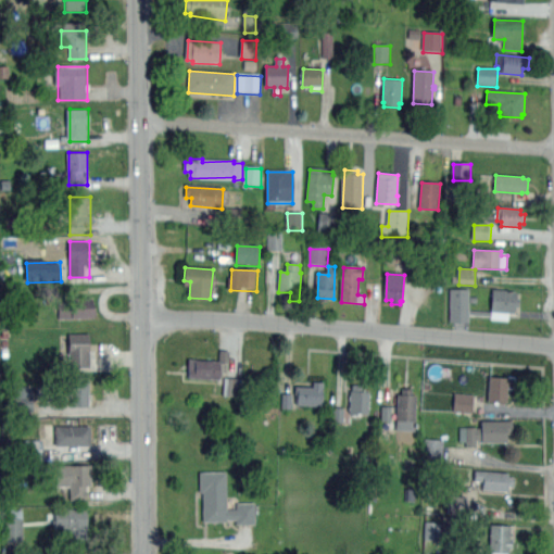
[(469,311),(492,312),(493,291),(516,293),(516,300),(519,300),(519,306),(515,306),(514,318),(511,318),(511,323),(491,320),(492,316),(469,315),(469,323),(451,323),(451,289),(469,289),(469,311)]
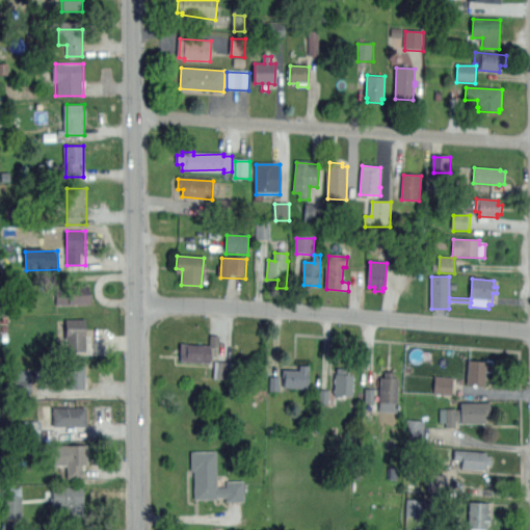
[(58,306),(90,306),(90,287),(58,287),(58,306)]
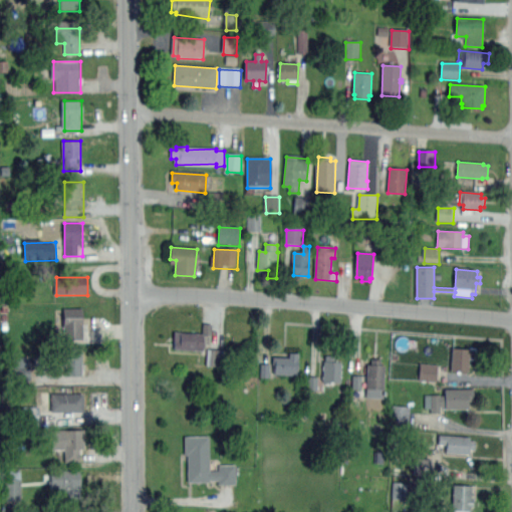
[(83,308),(64,308),(64,339),(83,339),(83,308)]
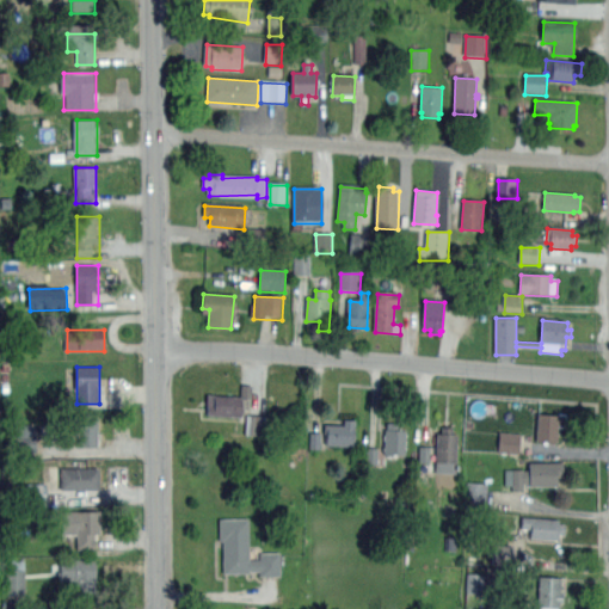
[(248,400),(248,411),(244,411),(244,418),(209,416),(210,398),(243,399),(243,400),(248,400)]
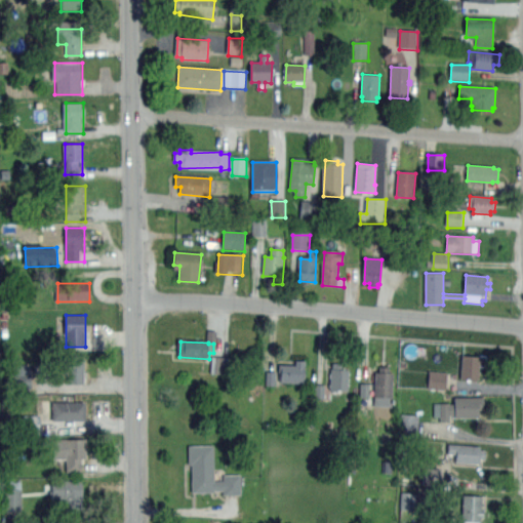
[(85,385),(85,356),(69,356),(69,385),(85,385)]
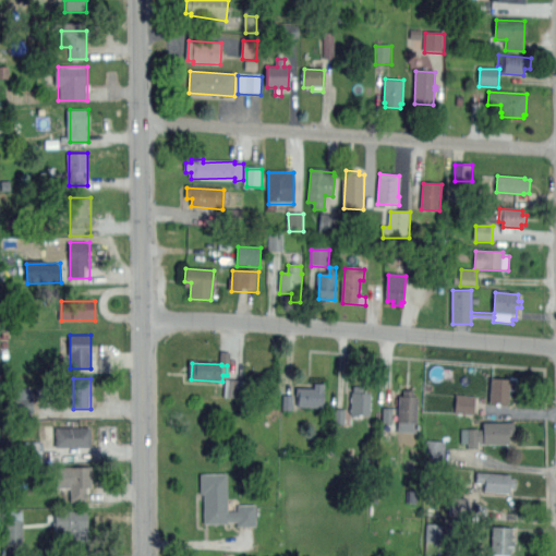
[(508,403),(491,402),(492,379),(515,381),(515,389),(508,389),(508,403)]
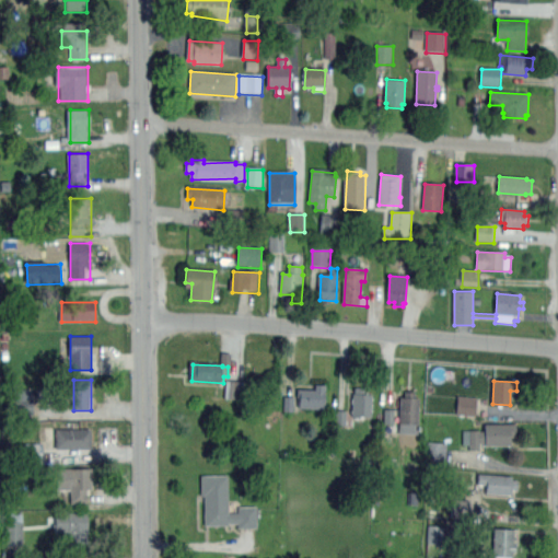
[(324,409),(300,408),(300,398),(298,398),(298,391),(315,392),(315,386),(326,386),(324,409)]
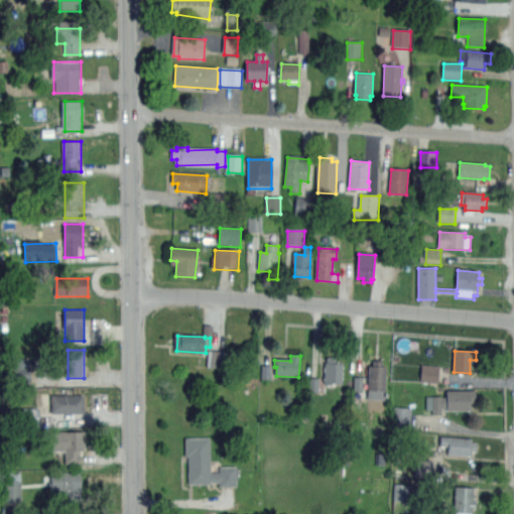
[(341,384),(326,383),(328,358),(337,359),(336,364),(343,365),(341,384)]
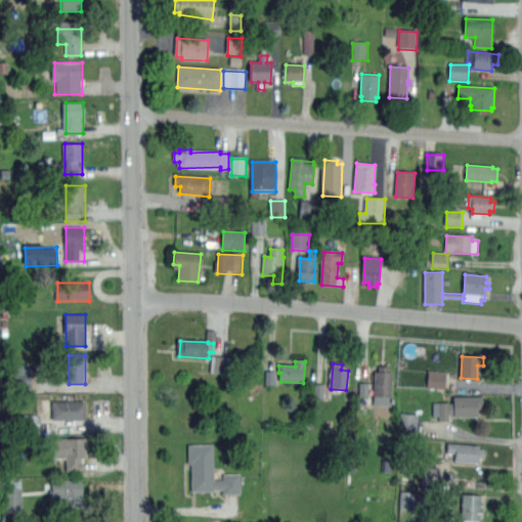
[(391,406),(374,406),(375,373),(379,373),(379,366),(388,367),(388,373),(392,374),(391,406)]
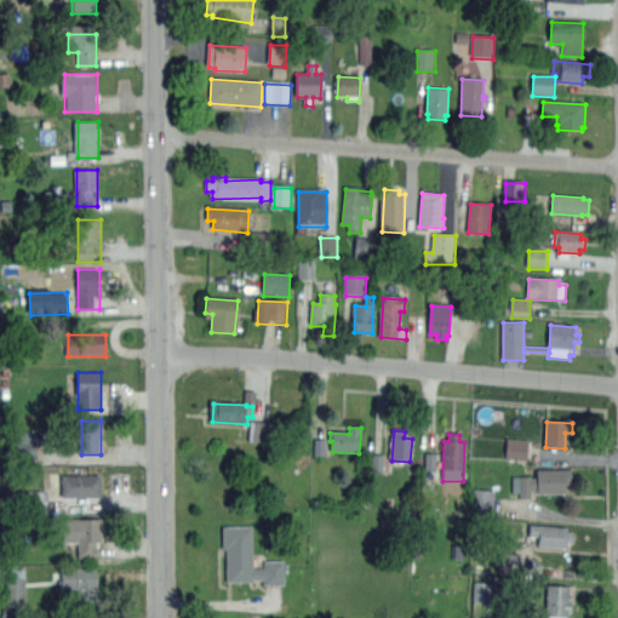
[(508,462),(530,462),(531,441),(509,441),(508,462)]
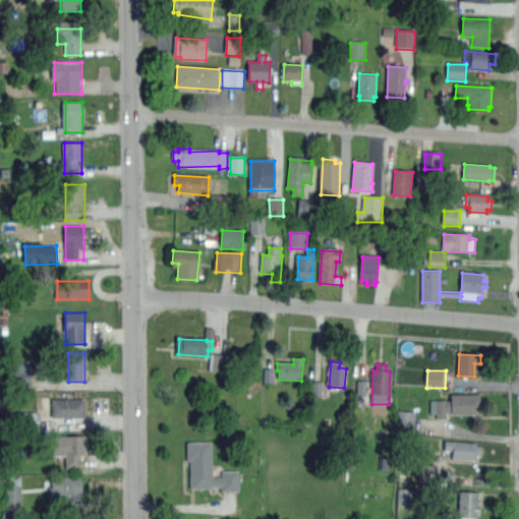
[(359,396),(369,396),(370,383),(359,382),(359,396)]
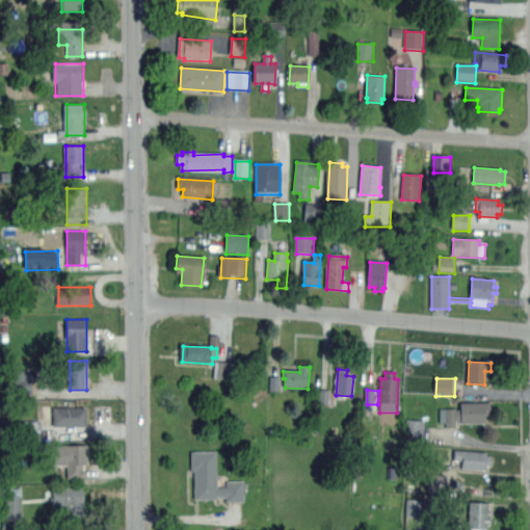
[(456,428),(447,428),(447,423),(441,423),(441,411),(461,411),(461,403),(491,403),(491,416),(485,416),(485,424),(461,424),(461,421),(456,421),(456,428)]
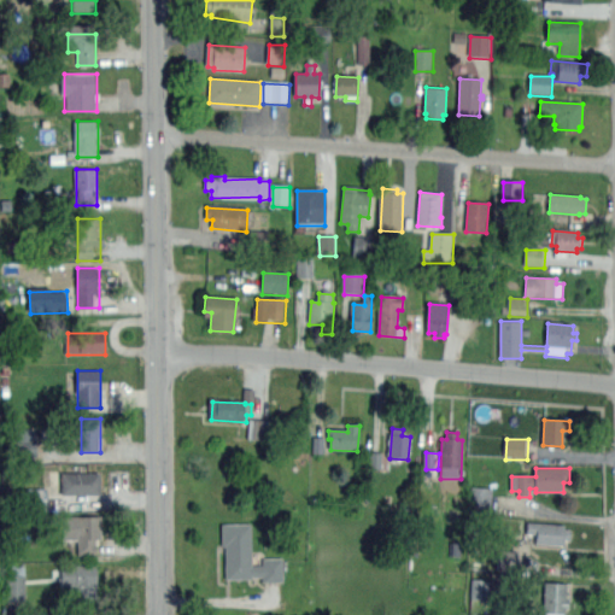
[(101,474),(62,474),(62,495),(101,495),(101,474)]
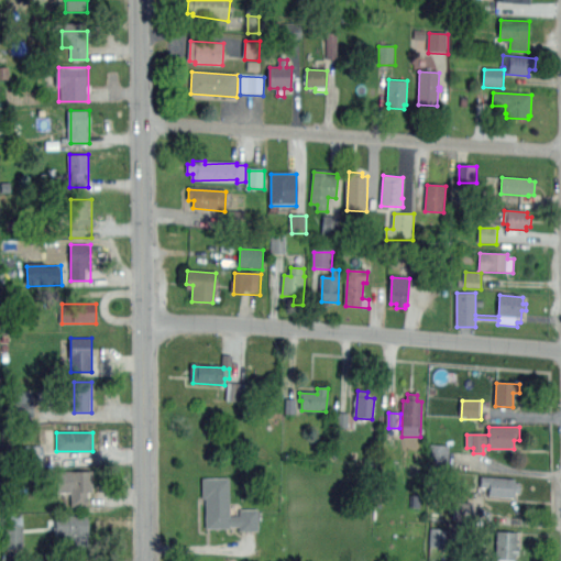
[(450,463),(450,447),(431,447),(431,463),(450,463)]
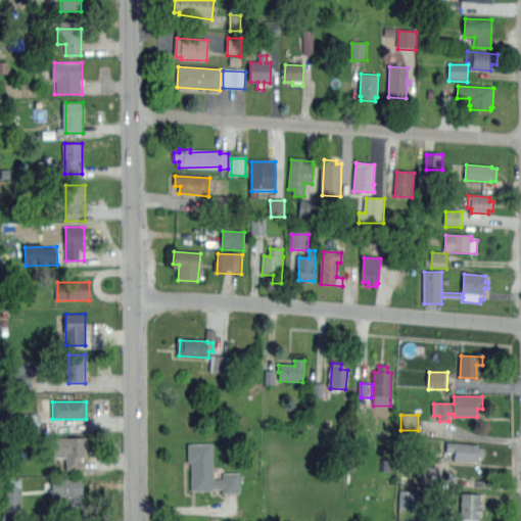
[(24,416),(24,434),(41,434),(41,416),(24,416)]
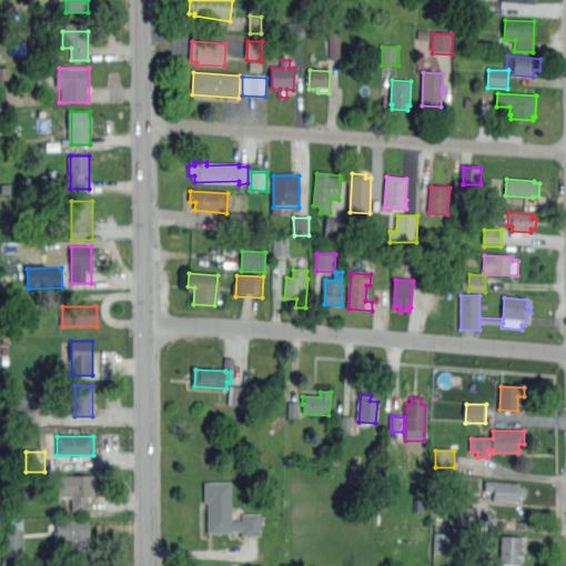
[(93,477),(59,477),(59,497),(73,497),(73,511),(93,511),(93,477)]
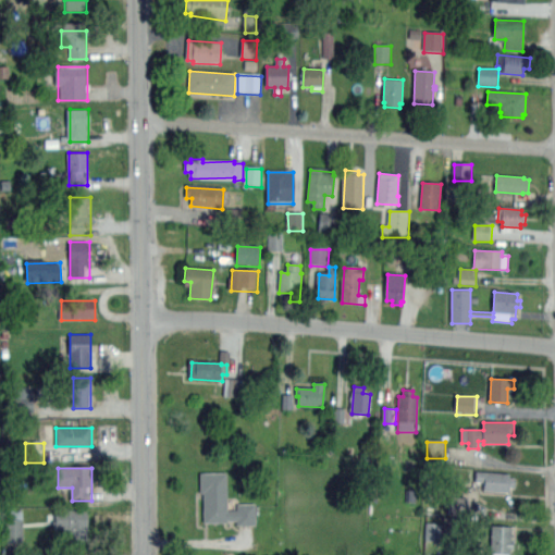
[(237,527),(237,522),(205,523),(205,494),(200,494),(200,475),(227,473),(227,512),(237,512),(237,505),(256,504),(256,526),(237,527)]
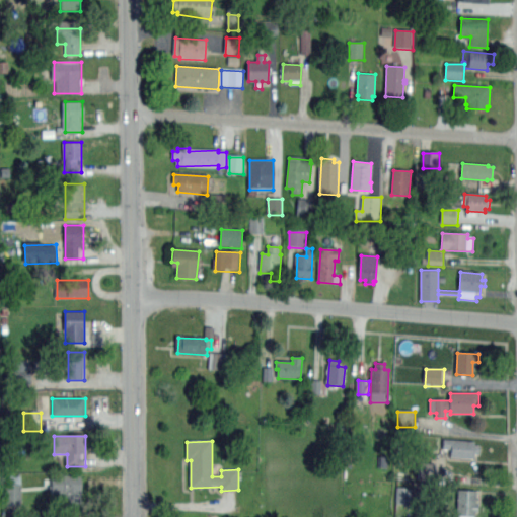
[(474,459),(451,458),(451,450),(444,450),(444,441),(474,443),(474,446),(479,446),(479,455),(474,455),(474,459)]
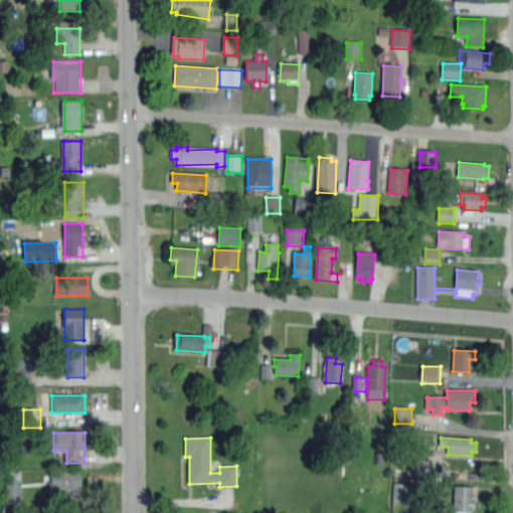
[(434,461),(416,461),(416,477),(433,477),(434,461)]
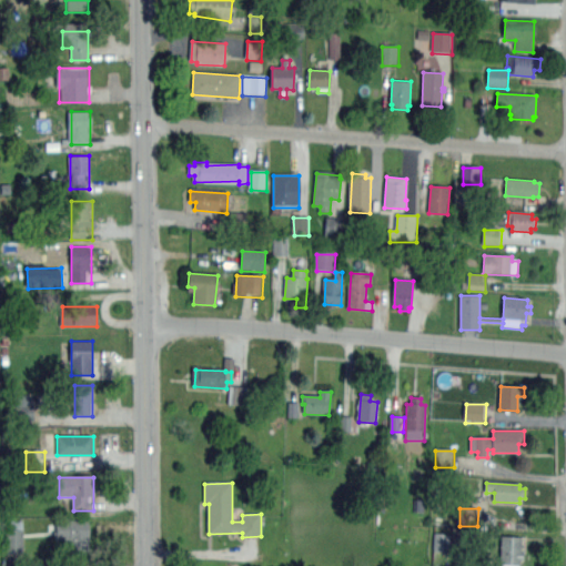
[(58,548),(90,548),(90,521),(58,521),(58,548)]
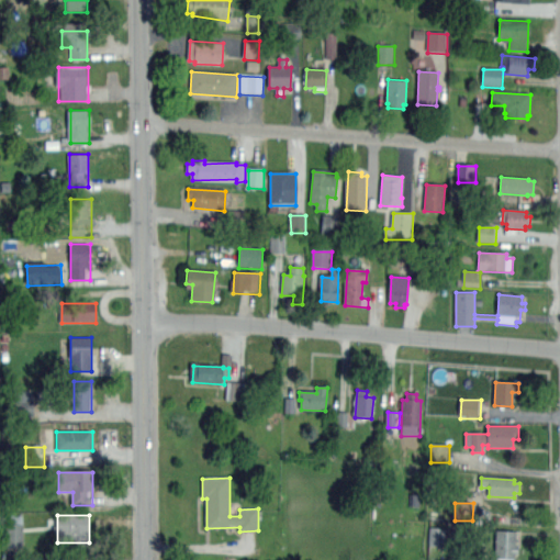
[(25,516),(8,516),(8,549),(25,549),(25,516)]
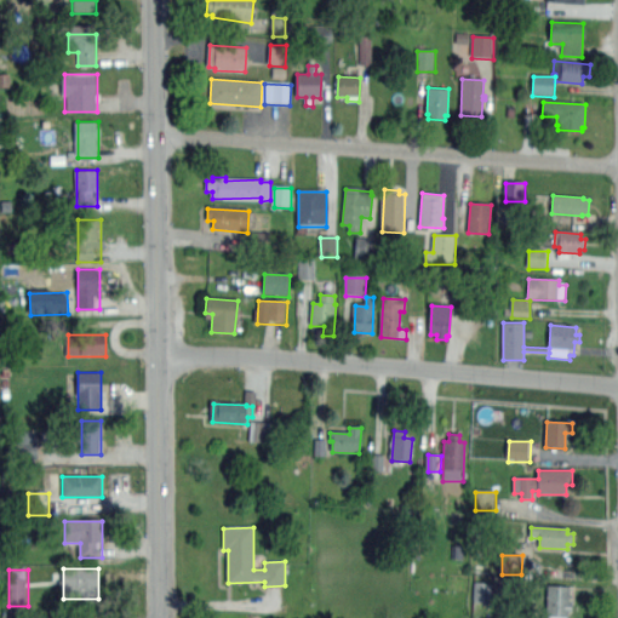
[(475,604),(493,605),(493,584),(475,583),(475,604)]
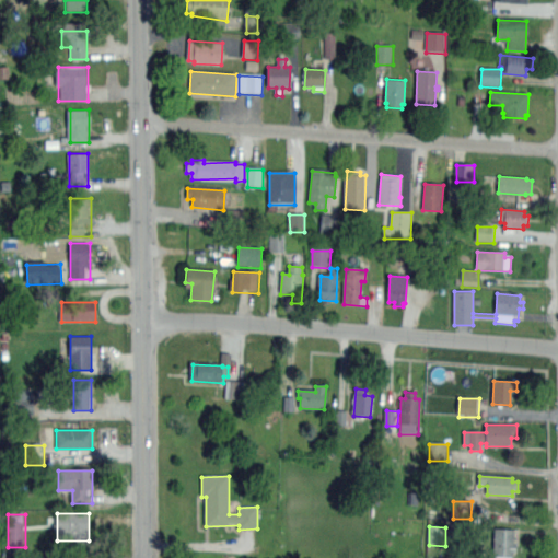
[(516,546),(516,553),(513,553),(513,556),(511,556),(511,557),(495,557),(493,557),(495,530),(514,531),(513,546),(516,546)]
